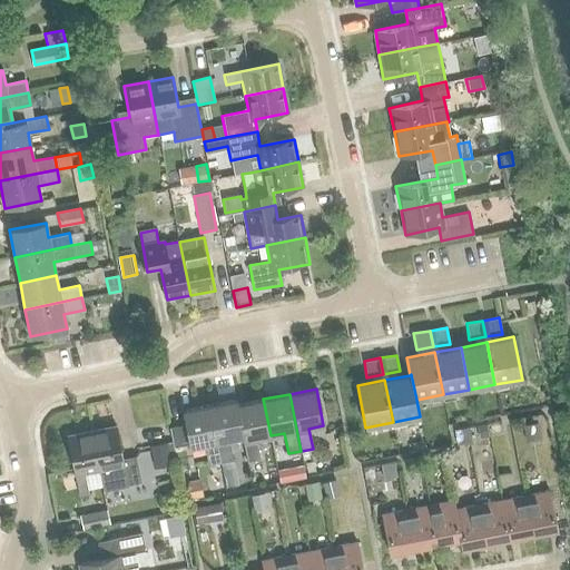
[(261,459),(256,439),(271,435),(263,399),(237,404),(236,404),(243,436),(247,462),(261,459)]
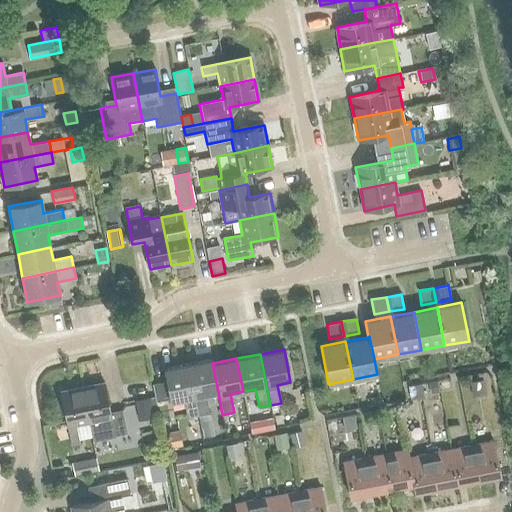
[(205,394),(218,392),(212,363),(213,363),(212,359),(188,364),(198,415),(209,413),(205,394)]
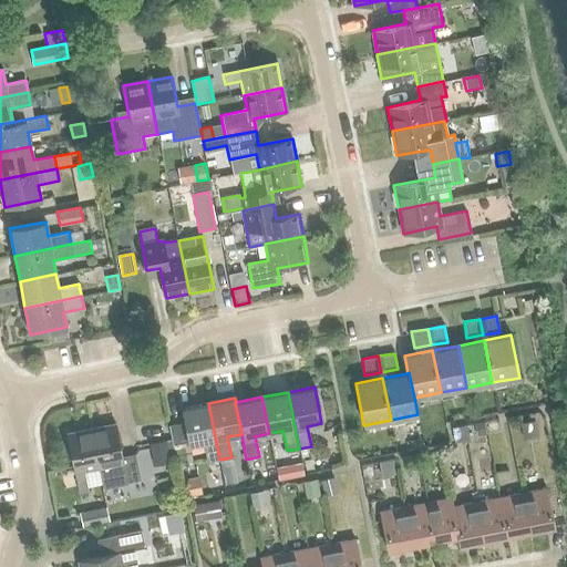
[(203,442),(207,463),(219,460),(208,403),(181,409),(188,445),(203,442)]
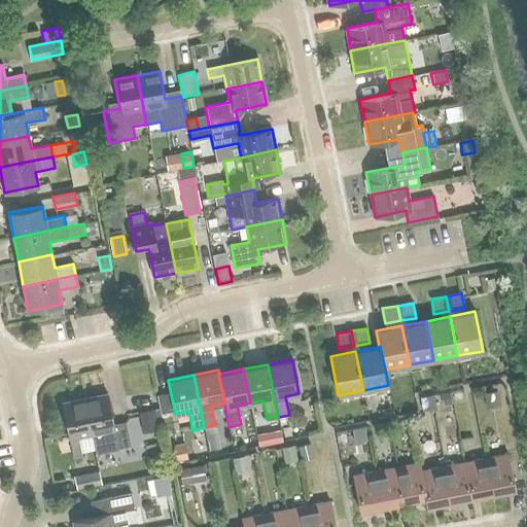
[(498,391),(484,394),(485,403),(499,400),(498,391)]
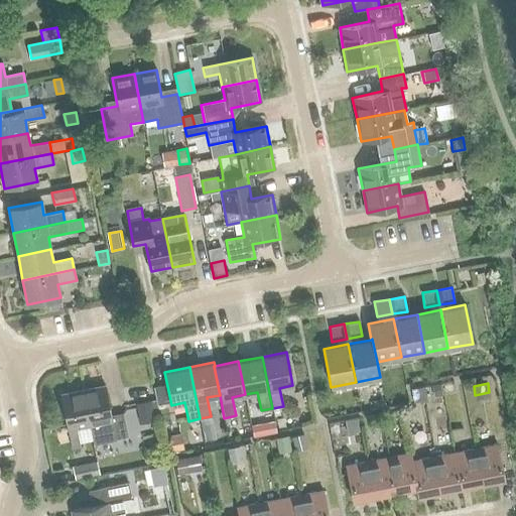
[(105,386),(83,390),(90,425),(93,425),(96,444),(128,438),(127,437),(123,413),(111,416),(105,386)]
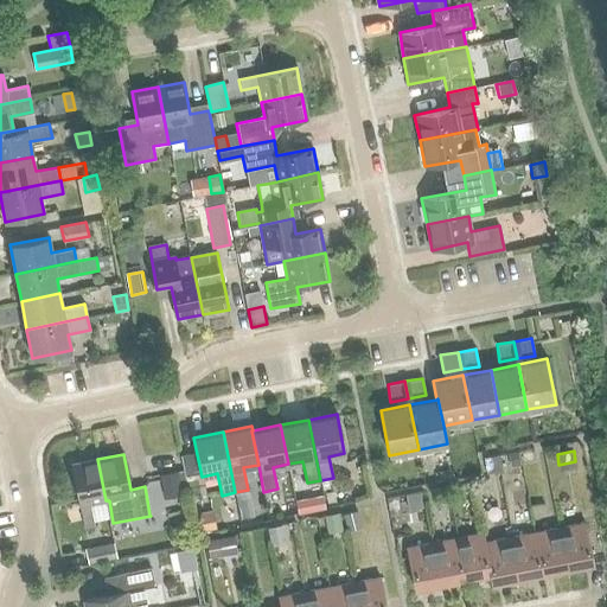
[(97,459),(71,464),(84,528),(94,525),(90,504),(106,500),(97,459)]
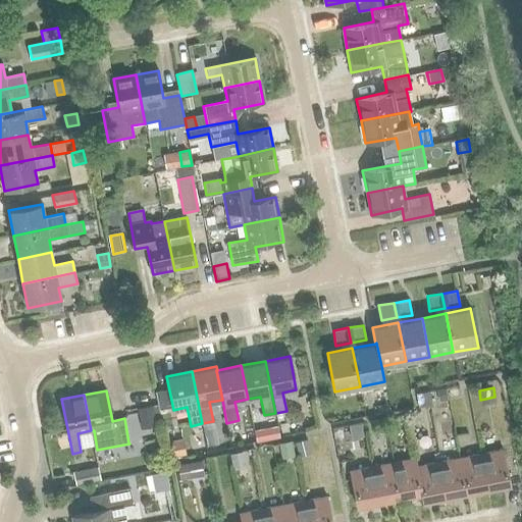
[(140,423),(156,420),(153,406),(137,409),(140,423)]
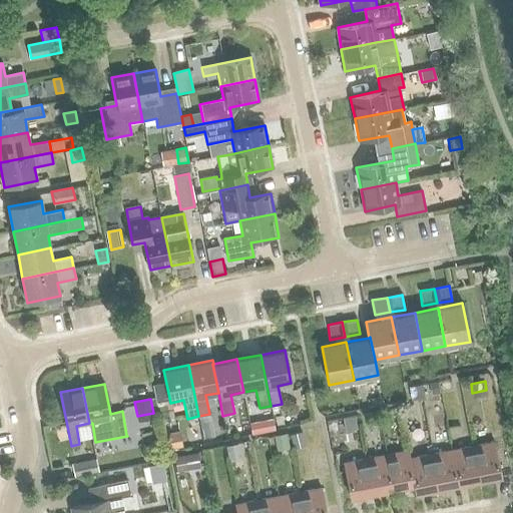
[(355,416),(343,418),(345,431),(357,428),(355,416)]
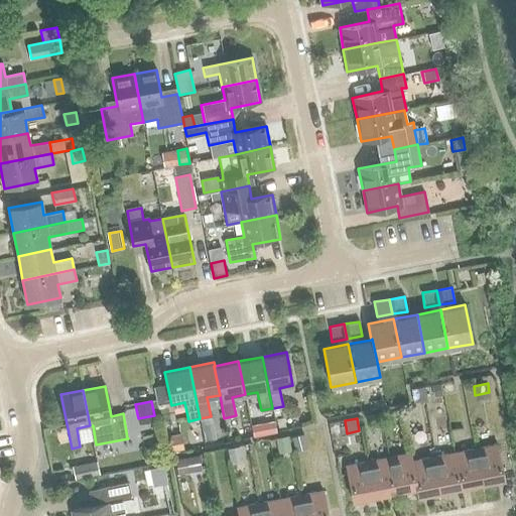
[(274,421),(251,425),(253,435),(276,431),(274,421)]
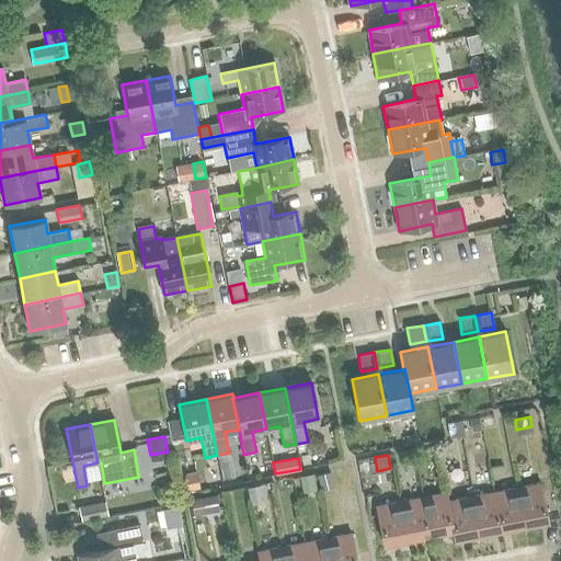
[(222,480),(235,478),(231,465),(219,468),(222,480)]
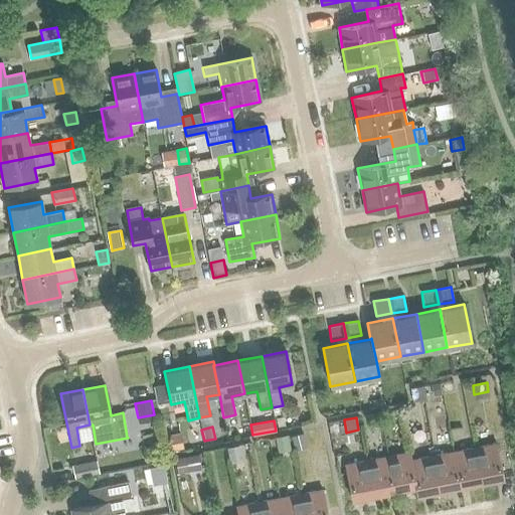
[(183,450),(180,433),(166,436),(170,453),(183,450)]
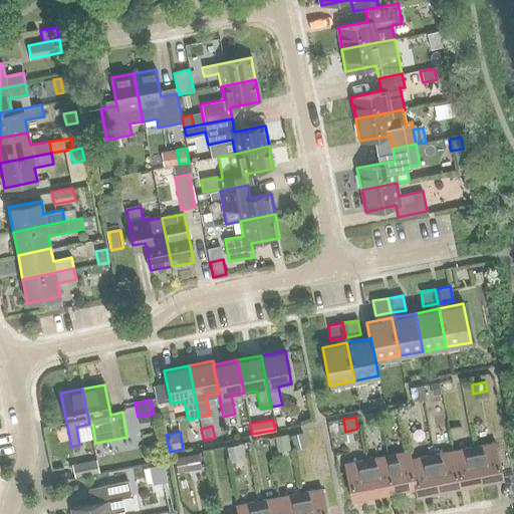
[(303,434),(291,436),(294,451),(306,448),(303,434)]
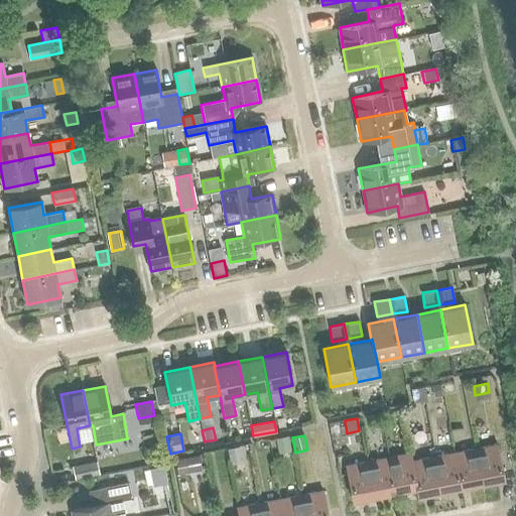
[(291,452),(288,436),(275,438),(278,455),(291,452)]
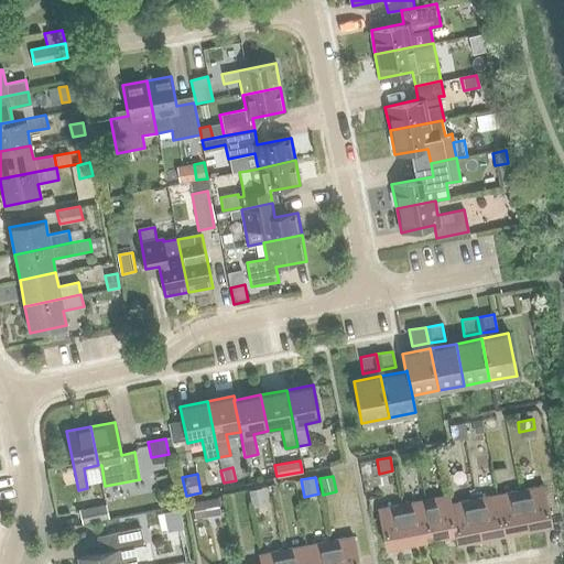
[(262,488),(248,491),(252,509),(266,506),(262,488)]
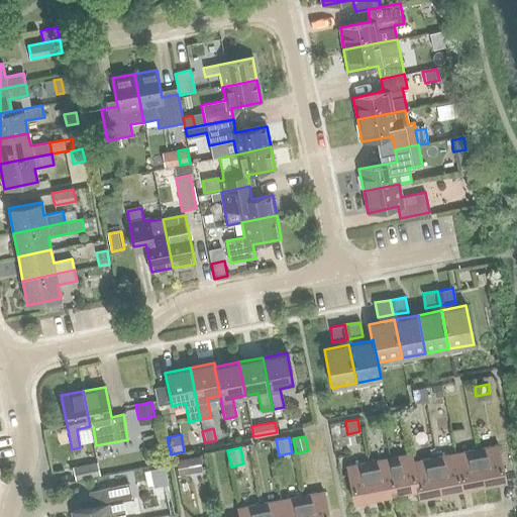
[(476,451),(482,487),(505,482),(499,447),(476,451)]
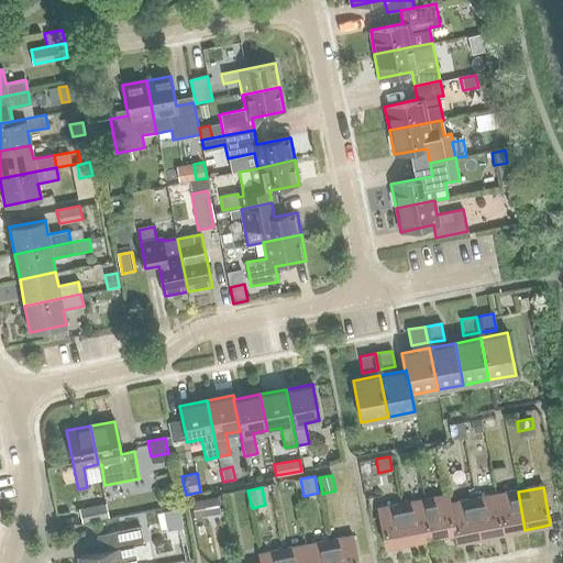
[(525,530),(518,492),(495,496),(503,534),(525,530)]
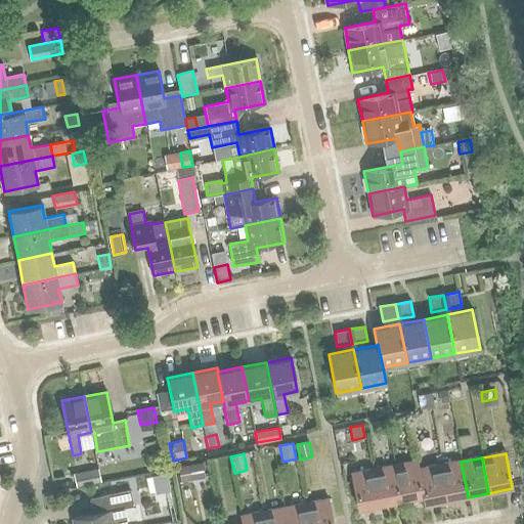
[(423,497),(419,470),(417,461),(393,465),(400,501),(423,497)]
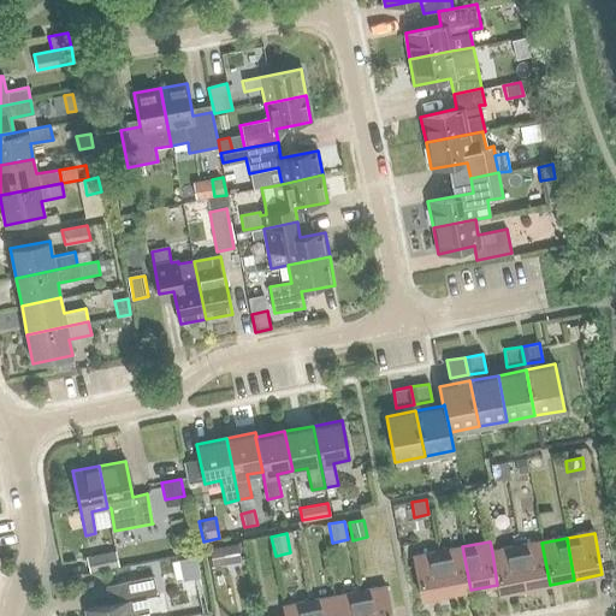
[(550,585),(542,543),(516,548),(525,588),(550,585)]
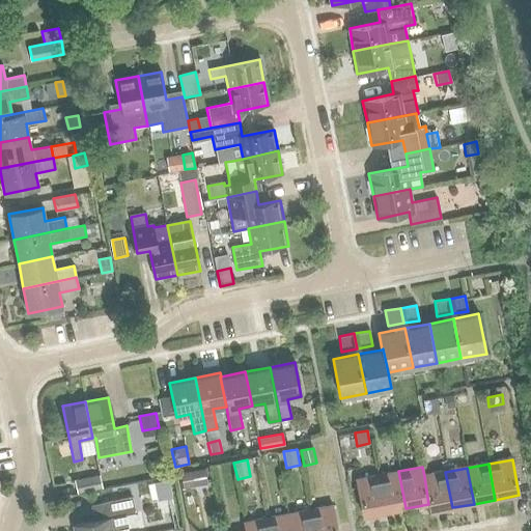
[(192,471),(180,473),(184,488),(195,486),(192,471)]
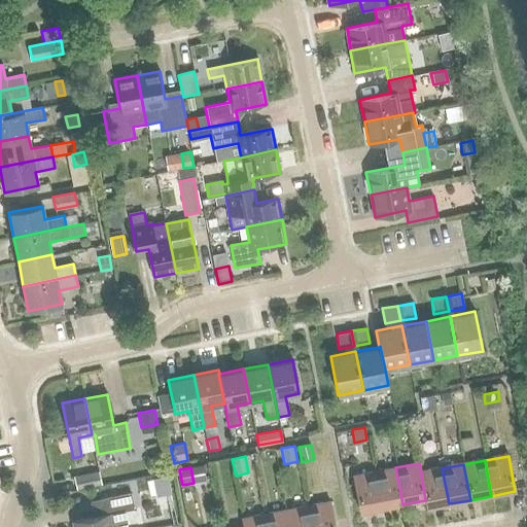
[(375,471),(382,508),(402,504),(395,467),(375,471)]
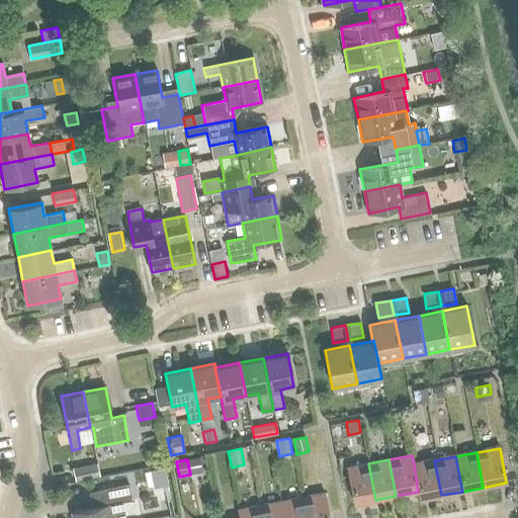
[(414,464),(418,492),(419,500),(441,495),(434,460),(414,464)]
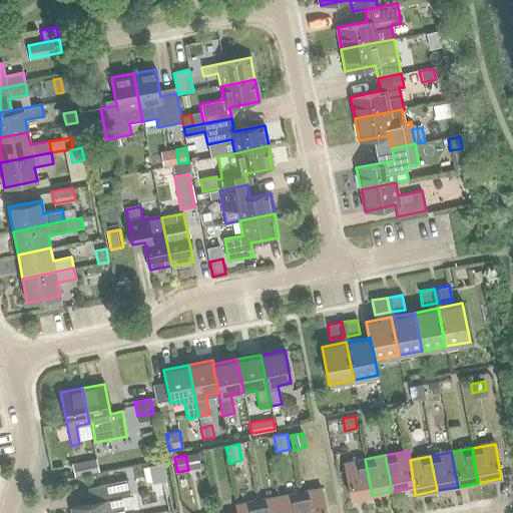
[(372,495),(365,459),(344,463),(351,498),(372,495)]
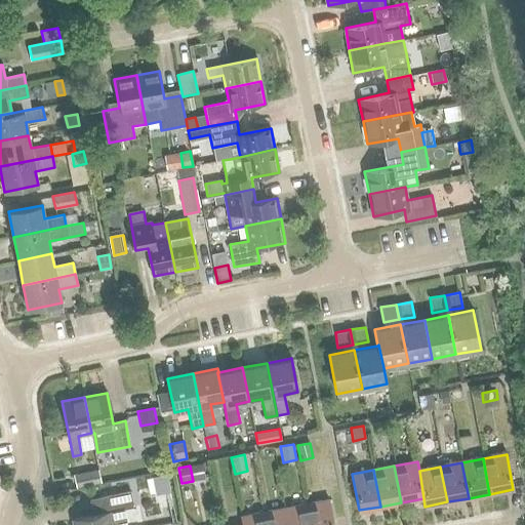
[(101,485),(98,473),(75,477),(78,490),(101,485)]
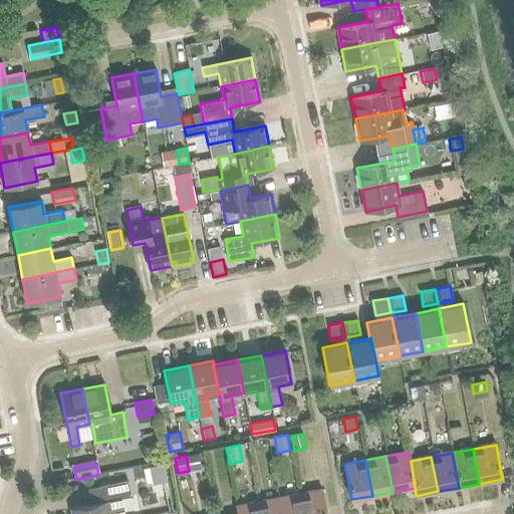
[(71,509),(71,513),(124,513),(122,500),(131,499),(127,482),(98,488),(101,502),(71,509)]
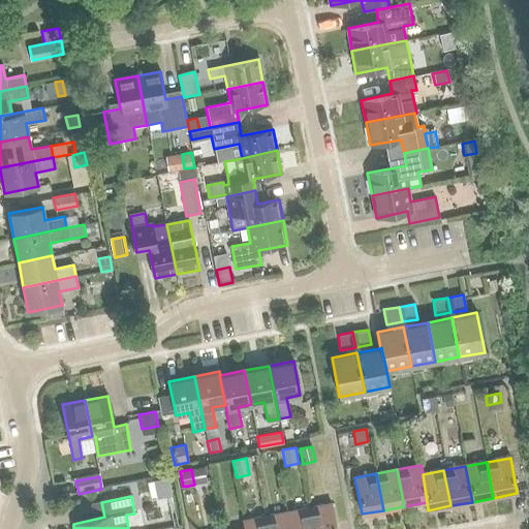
[(308,508),(311,528),(336,528),(332,503),(308,508)]
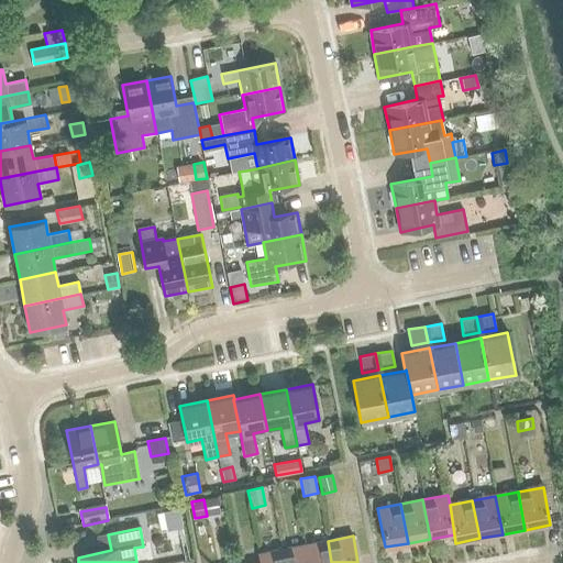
[(331,562),(328,541),(305,545),(308,562),(331,562)]
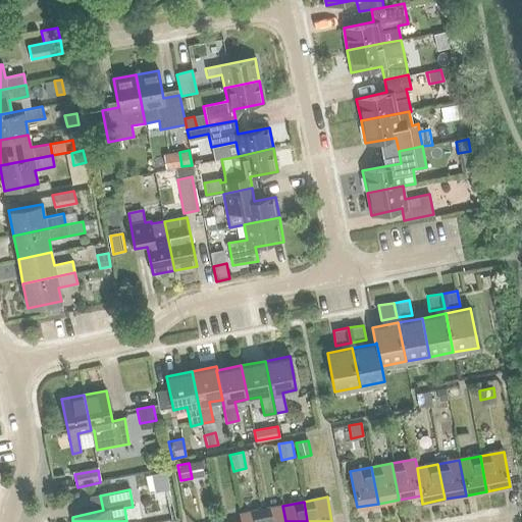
[(285,521),(282,506),(262,510),(263,521),(285,521)]
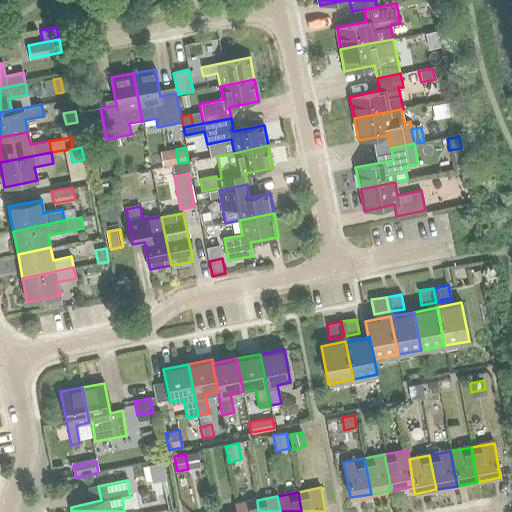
[(258,511),(257,500),(235,504),(236,511),(258,511)]
